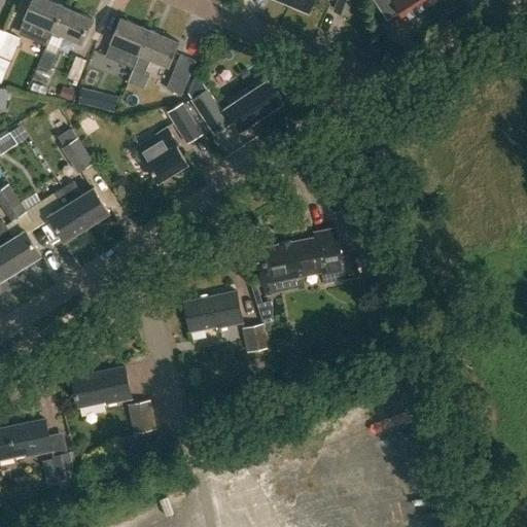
[(54,31),(65,7),(48,0),(33,0),(20,33),(46,45),(51,34),(53,34),(54,31)]
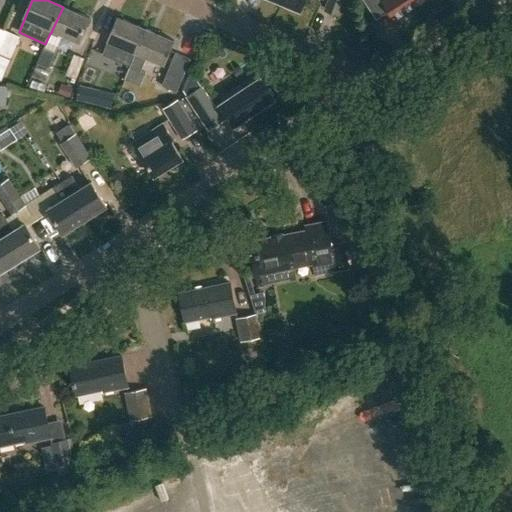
[(283,0),(281,5),(301,14),(307,0),(283,0)]
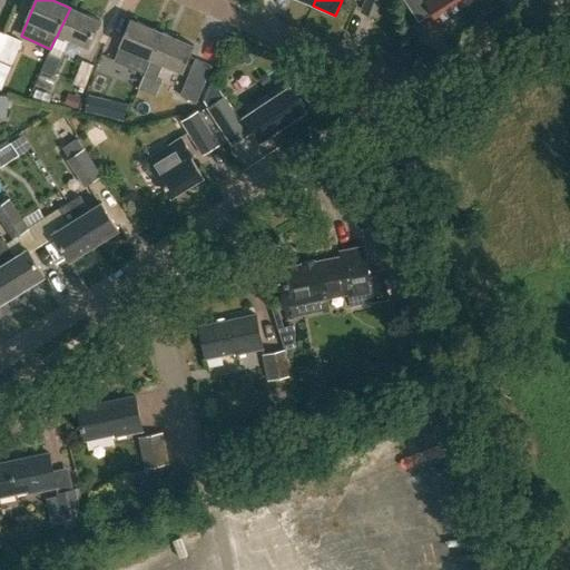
[(365,0),(361,12),(376,19),(383,0),(365,0)]
